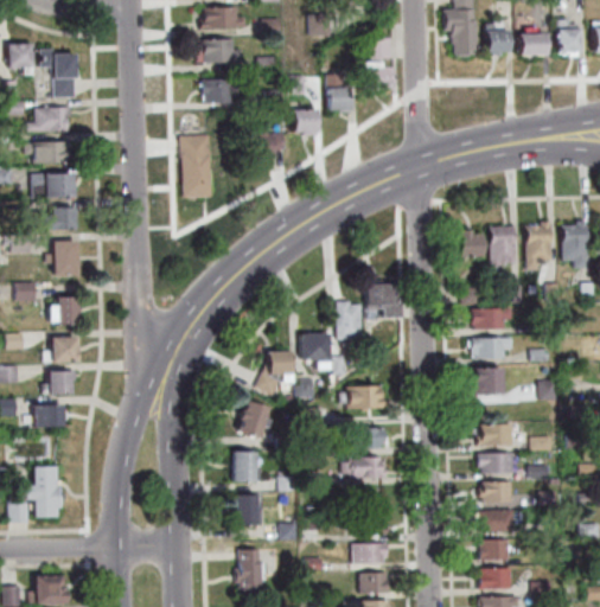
[(340,0),(365,0),(366,4),(356,4),(356,12),(342,12),(340,0)]
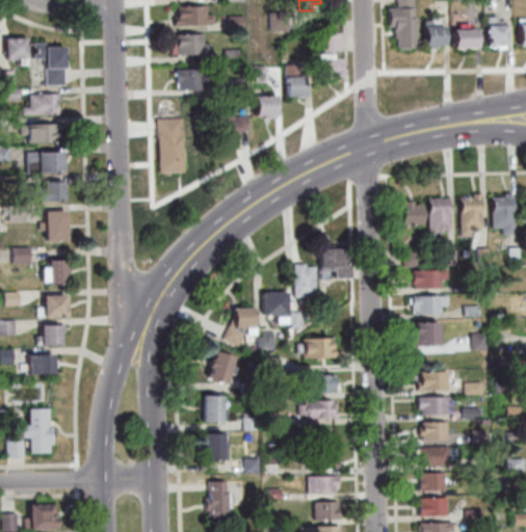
[(398,0),(414,0),(416,48),(399,48),(398,37),(396,37),(396,26),(391,26),(390,8),(399,8),(398,0)]
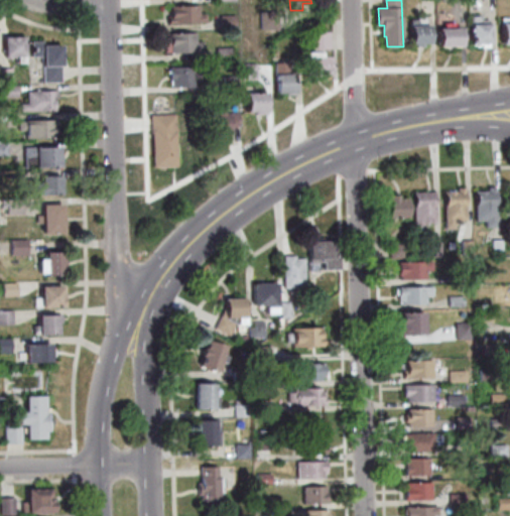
[(208,22),(169,23),(169,17),(172,17),(172,7),(202,6),(202,14),(208,14),(208,22)]
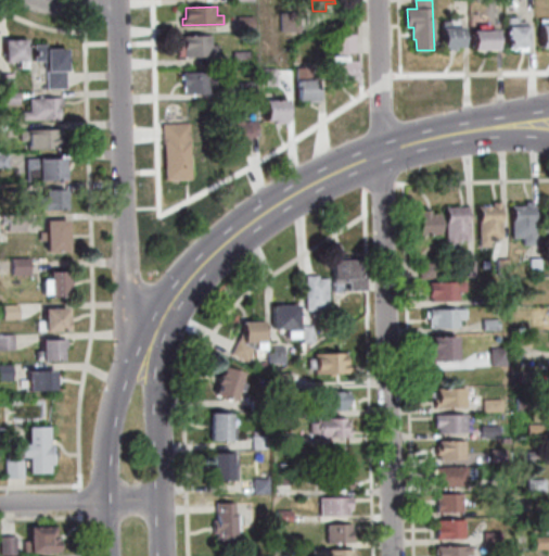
[(303,12),(303,32),(285,32),(285,12),(303,12)]
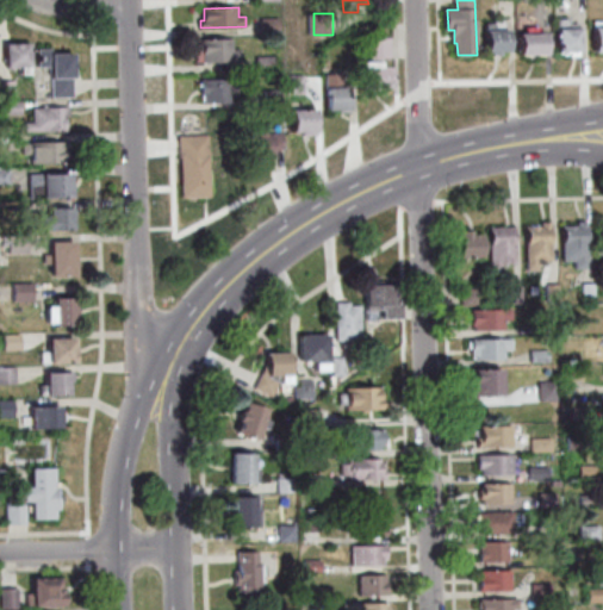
[(265,18),(283,18),(283,31),(265,32),(265,18)]
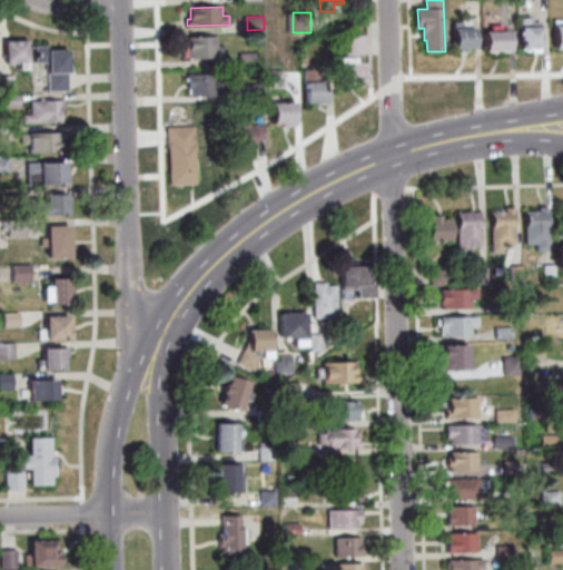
[(455,21),(463,21),(463,29),(475,29),(476,49),(456,49),(455,21)]
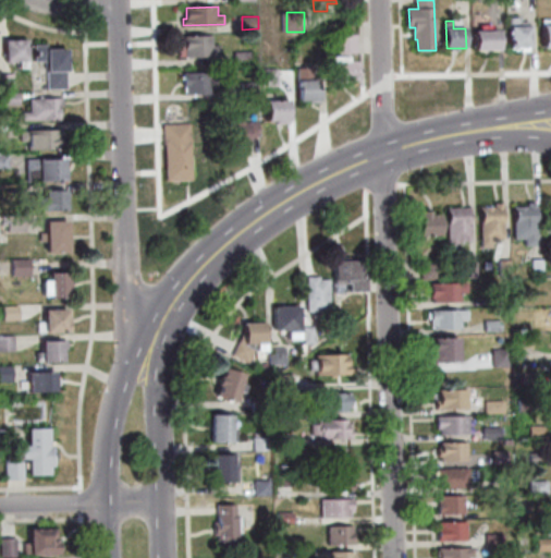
[(512,48),(511,27),(530,27),(531,51),(523,51),(523,48),(512,48)]
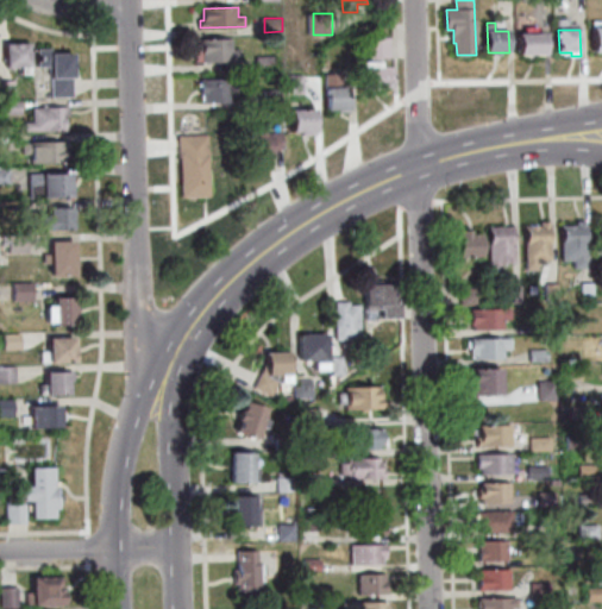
[(520,55),(520,35),(546,33),(547,55),(520,55)]
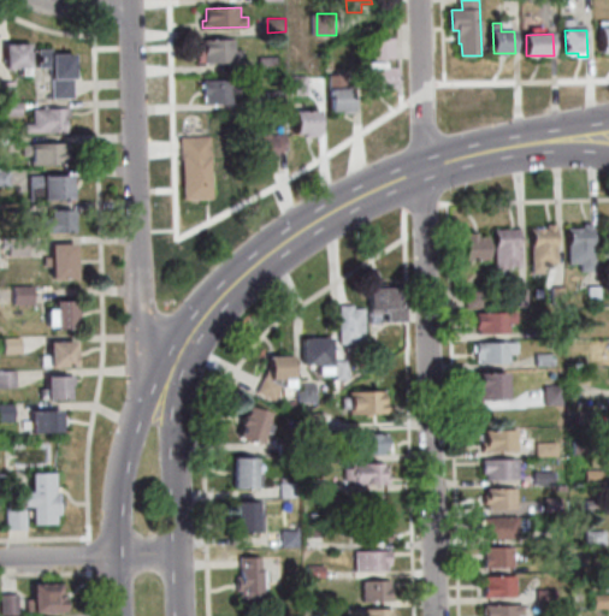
[(396,39),(397,58),(378,59),(377,39),(396,39)]
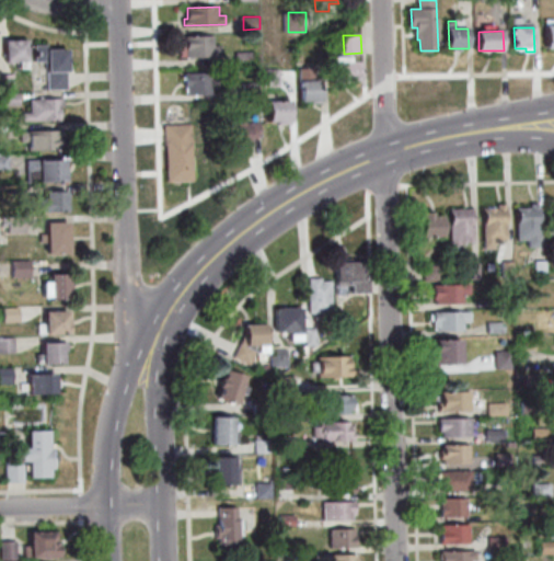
[(183,57),(182,47),(187,47),(187,37),(215,36),(215,46),(222,46),(223,56),(183,57)]
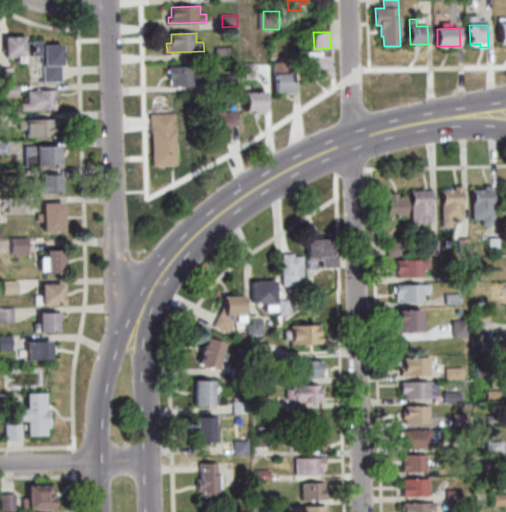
[(27,62),(19,63),(19,56),(7,56),(6,37),(26,37),(27,62)]
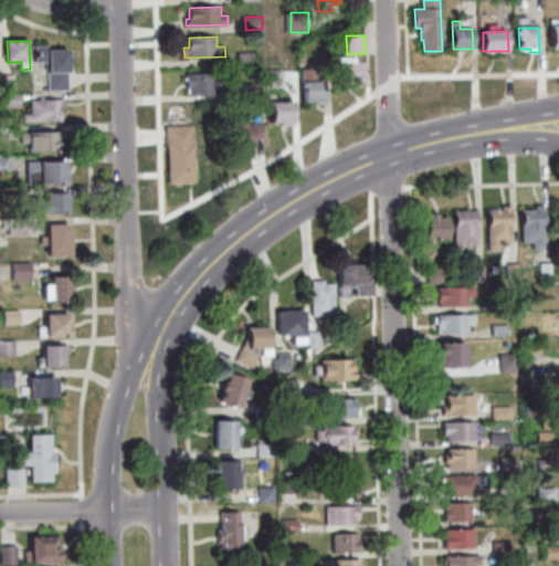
[(51,91),(50,62),(38,62),(38,45),(50,45),(50,51),(70,51),(71,90),(51,91)]
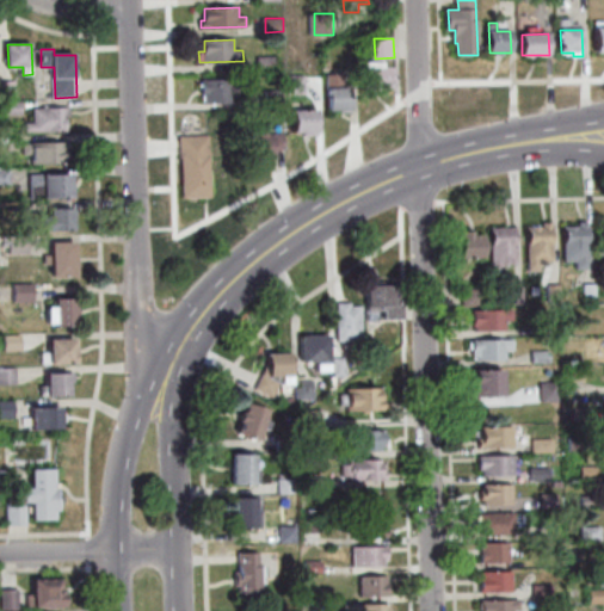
[(260,56),(277,56),(277,73),(260,74),(260,56)]
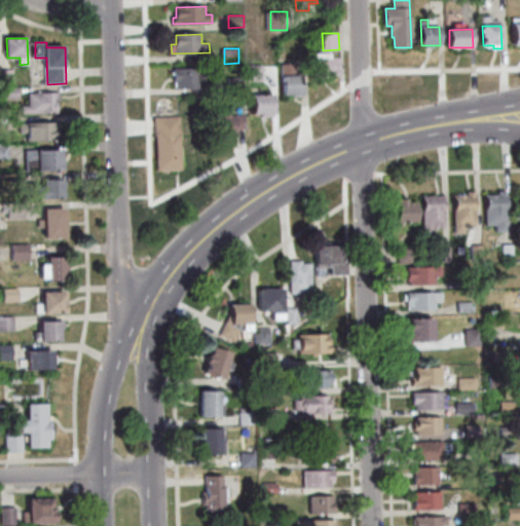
[(313,77),(313,54),(330,54),(330,59),(338,59),(339,76),(313,77)]
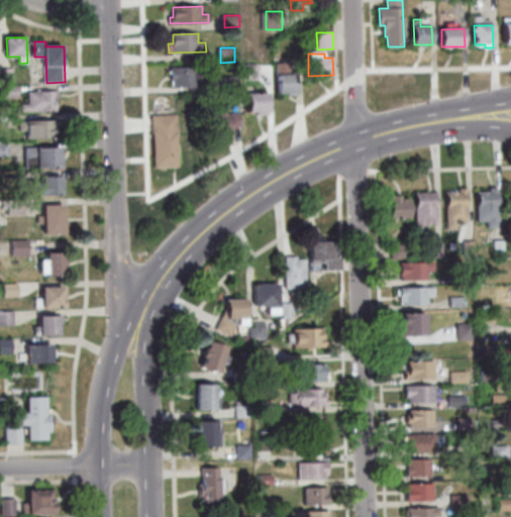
[(260,64),(261,79),(245,80),(245,65),(260,64)]
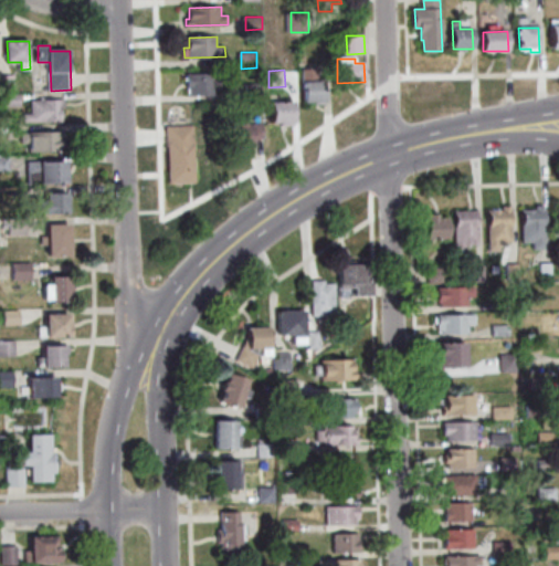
[(215,95),(191,96),(191,88),(189,88),(189,75),(214,74),(214,81),(222,80),(222,90),(214,90),(215,95)]
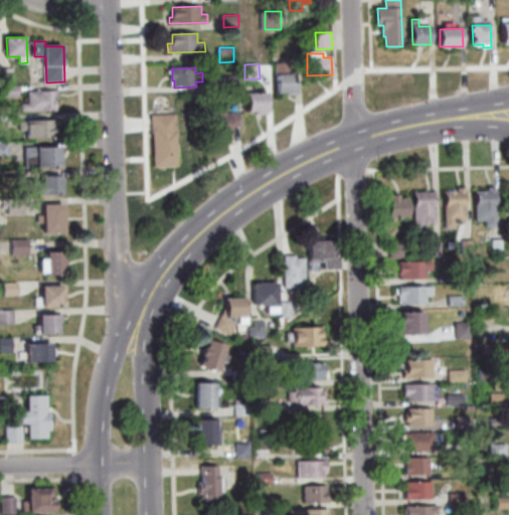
[(0,81),(0,68),(15,68),(15,81),(0,81)]
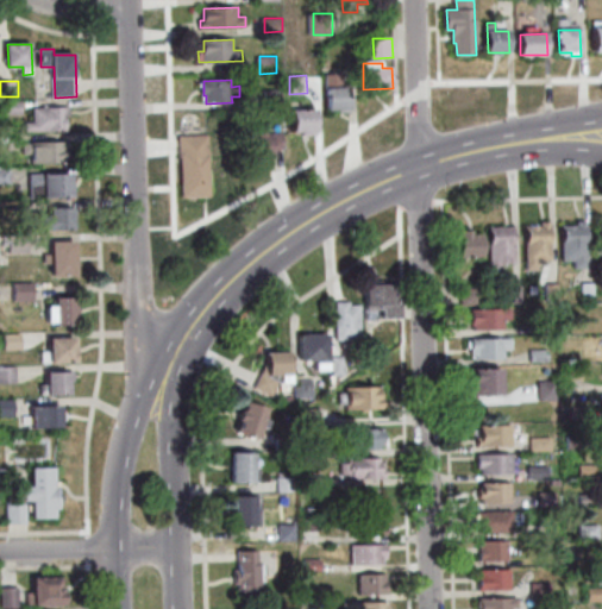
[(330,110),(328,88),(349,87),(350,112),(343,113),(343,110),(330,110)]
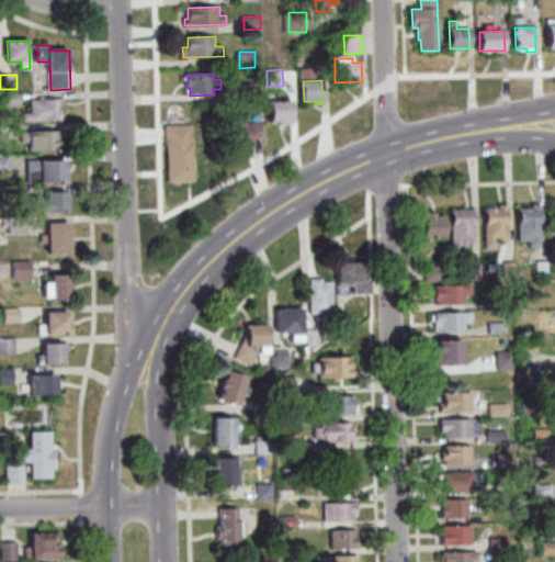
[(261,99),(246,99),(246,83),(261,82),(261,99)]
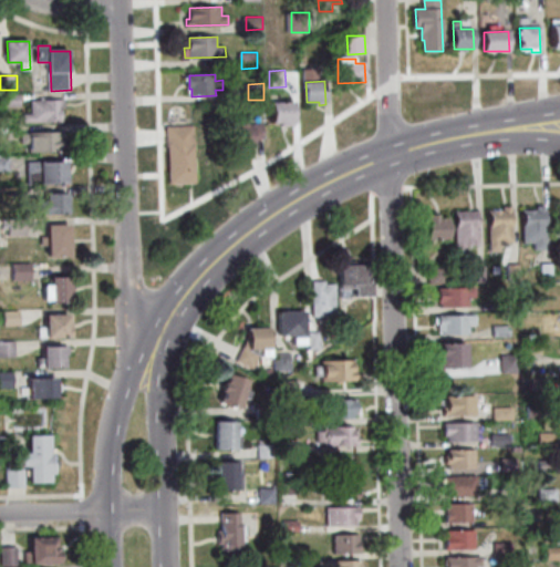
[(6,94),(22,94),(22,105),(7,105),(6,94)]
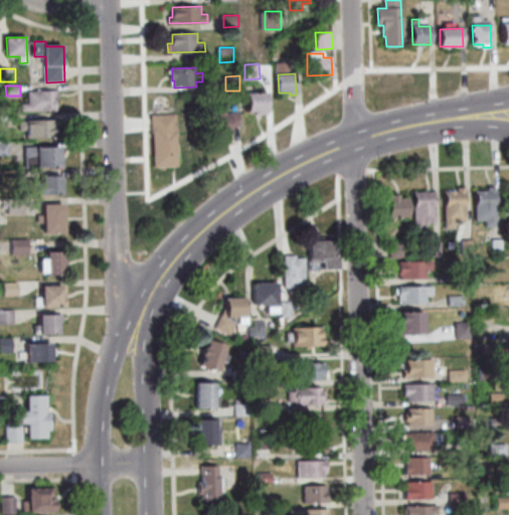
[(57,110),(23,111),(23,104),(30,104),(29,92),(59,91),(60,98),(56,98),(57,110)]
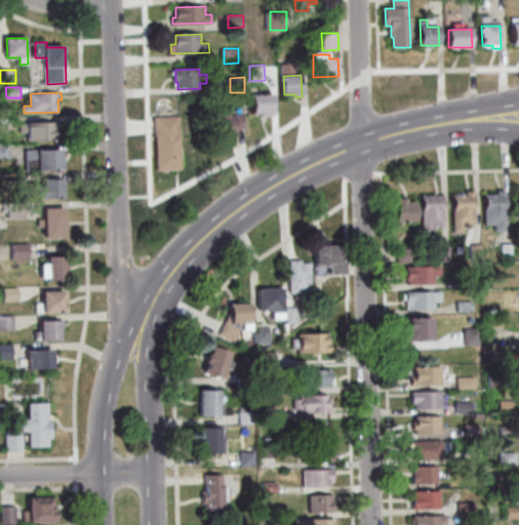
[(252,95),(273,95),(274,116),(264,116),(264,114),(252,114),(252,95)]
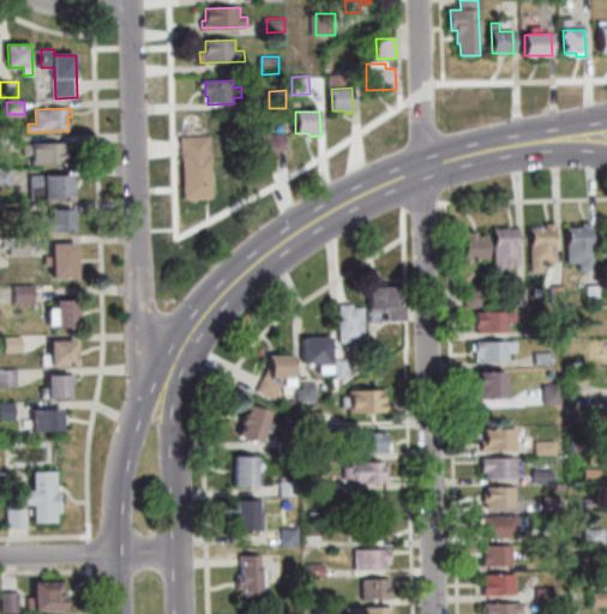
[(287,150),(278,151),(278,160),(248,161),(248,136),(264,136),(263,127),(270,127),(271,134),(287,134),(287,150)]
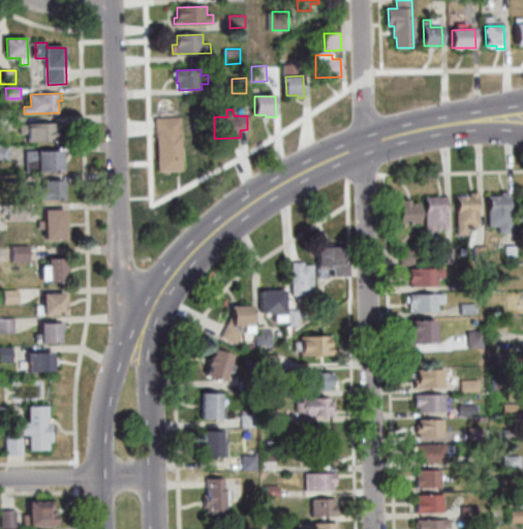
[(160,172),(159,136),(158,136),(158,119),(183,118),(184,172),(160,172)]
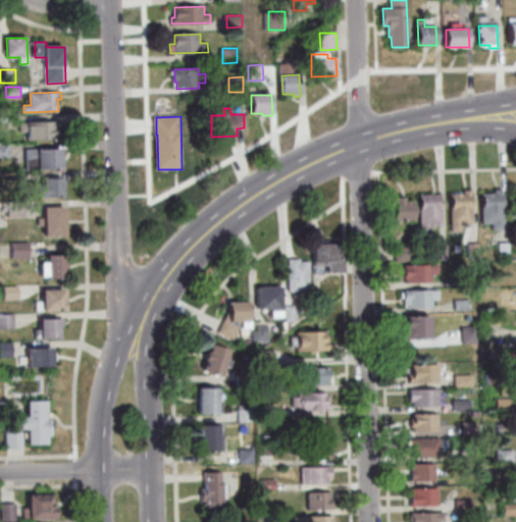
[(29,140),(29,132),(21,132),(21,122),(60,121),(60,127),(57,127),(57,139),(29,140)]
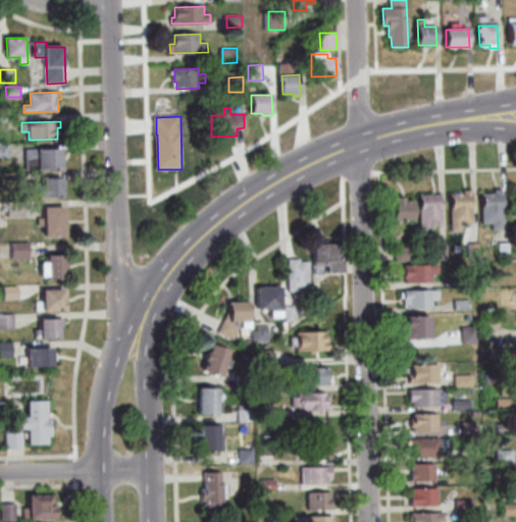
[(10,157),(0,157),(0,144),(10,144),(10,157)]
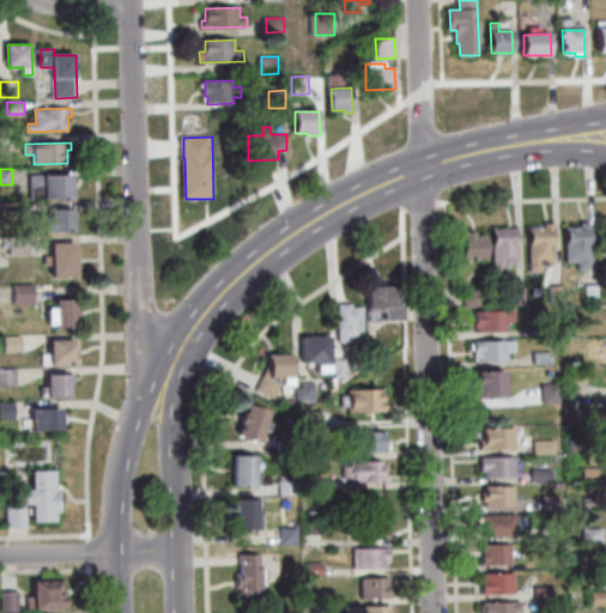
[(74,199),(34,201),(32,176),(46,175),(46,176),(73,176),(74,199)]
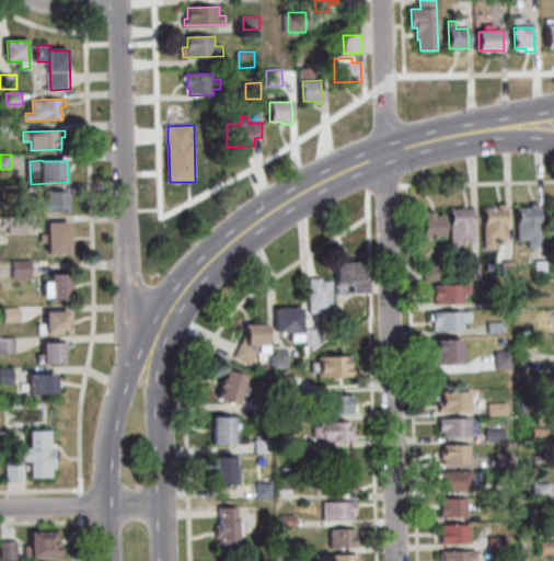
[(38,213),(37,198),(48,198),(48,193),(71,193),(71,198),(68,198),(68,212),(38,213)]
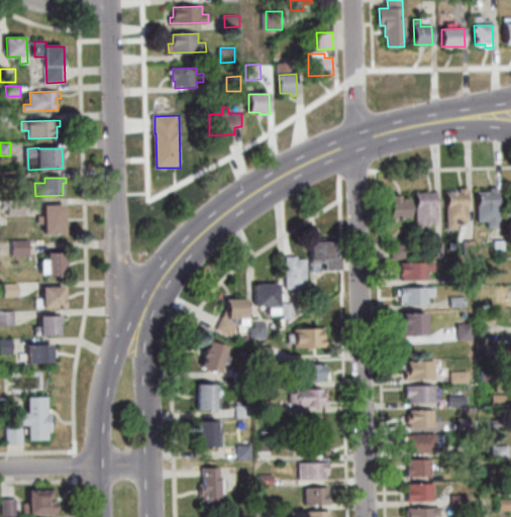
[(491,188),(499,188),(500,220),(497,221),(497,227),(489,227),(489,221),(480,221),(479,192),(491,192),(491,188)]
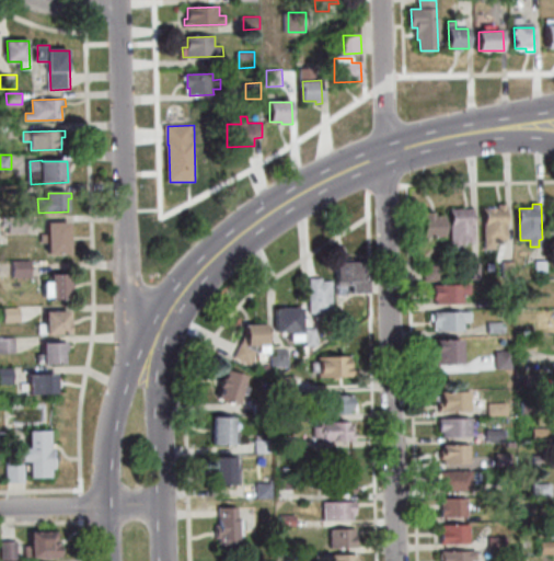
[(486,248),(485,209),(499,209),(499,205),(508,205),(509,240),(496,241),(497,248),(486,248)]
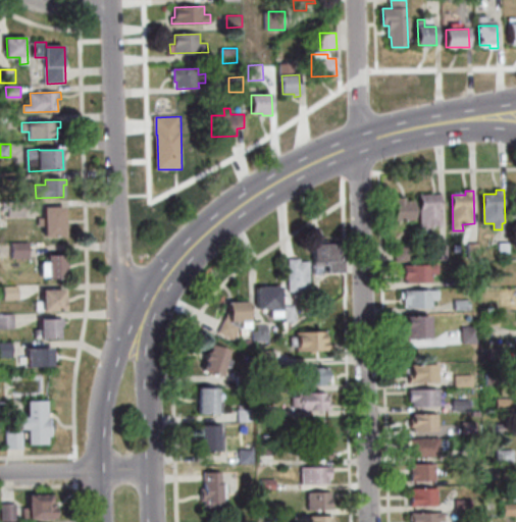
[(422,233),(421,195),(442,195),(443,225),(431,225),(431,233),(422,233)]
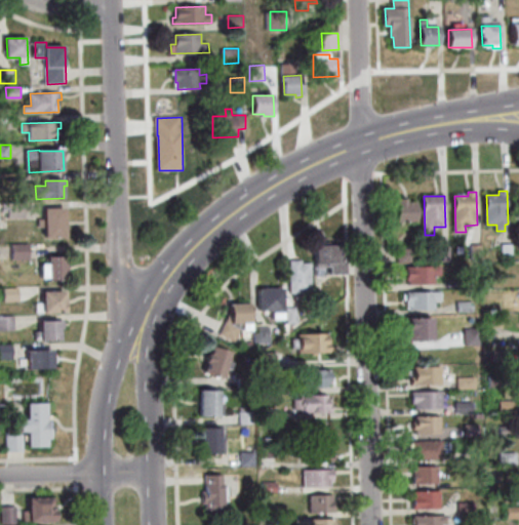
[(396,200),(406,200),(406,203),(415,203),(415,223),(397,223),(396,200)]
